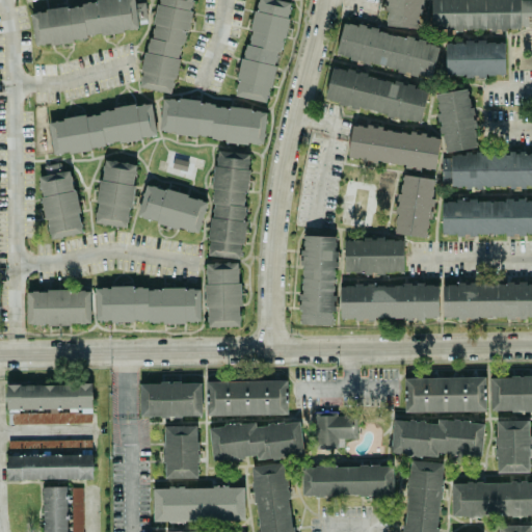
[(35,45),(138,29),(137,20),(147,19),(144,2),(135,3),(134,0),(103,0),(29,11),(35,45)]
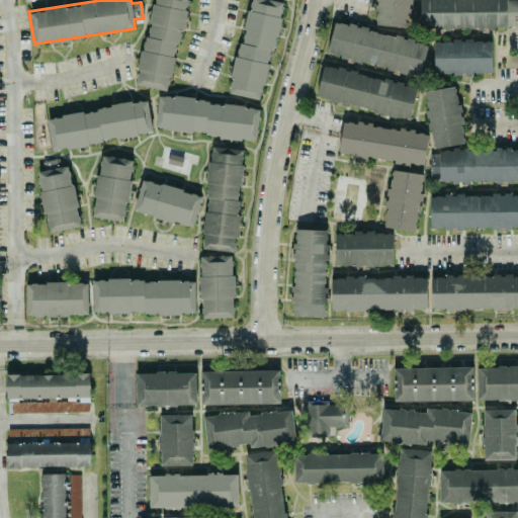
[(169,91),(186,0),(152,0),(136,84),(169,91)]
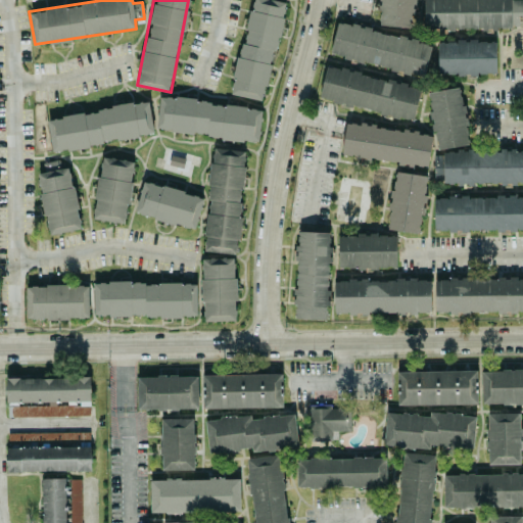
[(285,2),(277,0),(251,0),(231,94),(264,101),(285,2)]
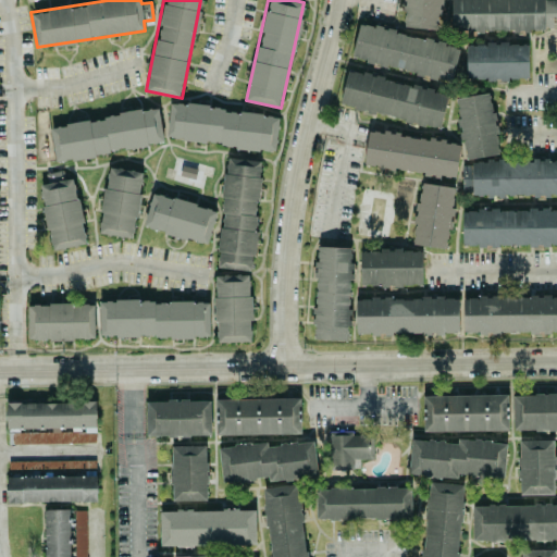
[(556,0),(450,0),(452,29),(556,29),(556,0)]
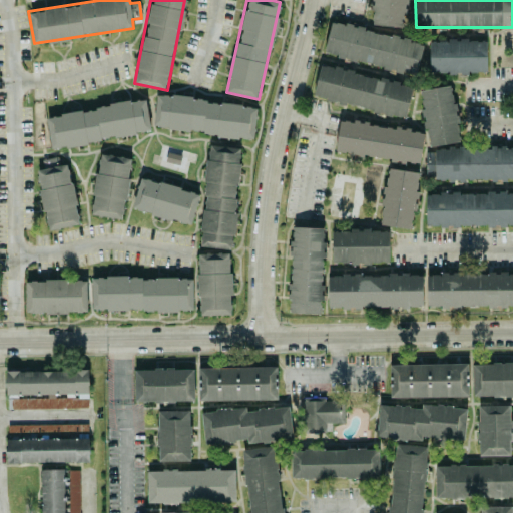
[(417,75),(424,42),(331,21),(324,54),(417,75)]
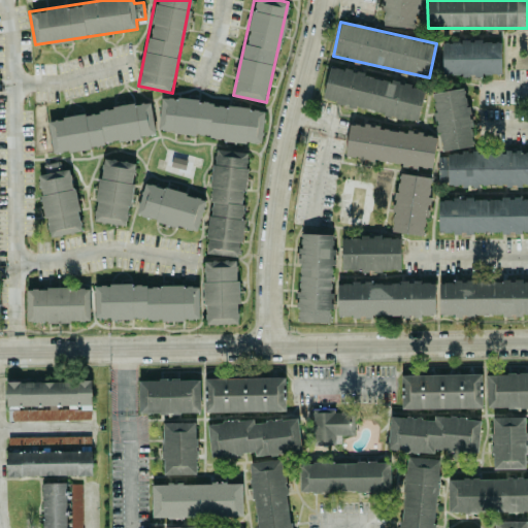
[(501,41),(442,40),(441,74),(500,75),(501,41)]
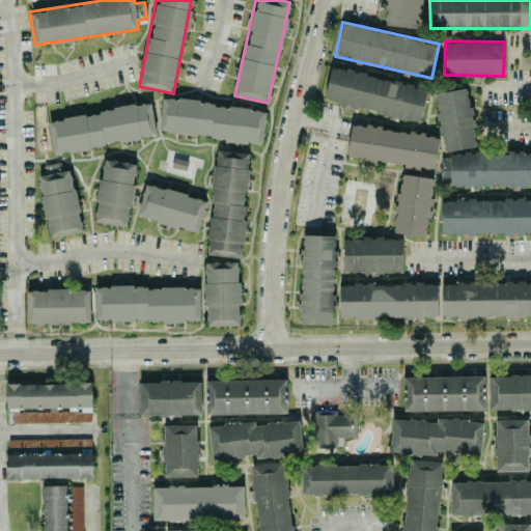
[(421,119),(426,85),(330,70),(325,104),(421,119)]
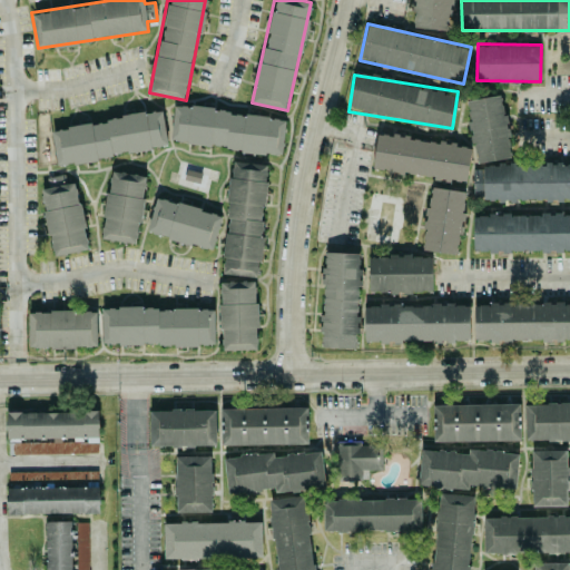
[(465,100),(477,163),(512,157),(502,94),(465,100)]
